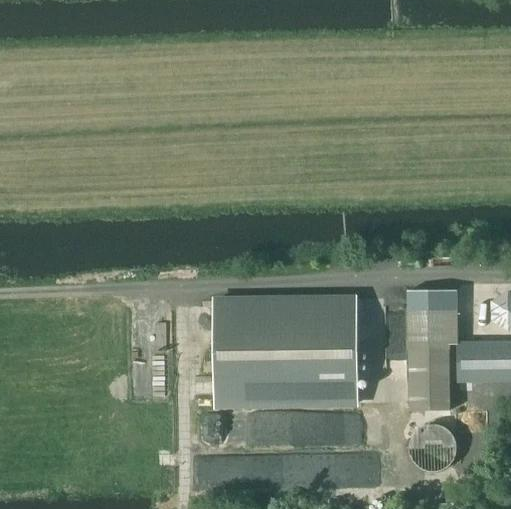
[(510,327),(510,289),(508,288),(490,299),(491,319),(509,329),(510,327)]
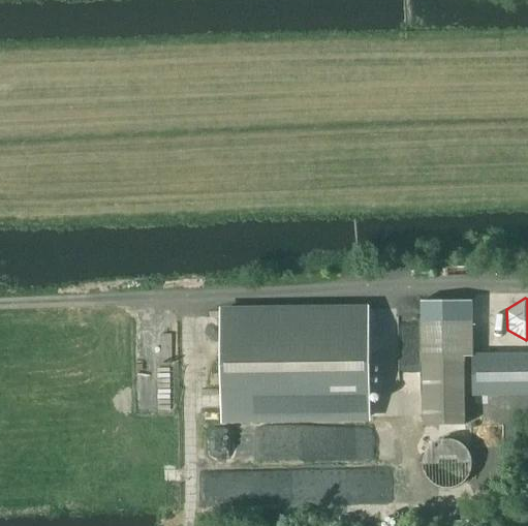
[(472,354),(471,299),(422,299),(424,424),(465,423),(463,354),(472,354)]
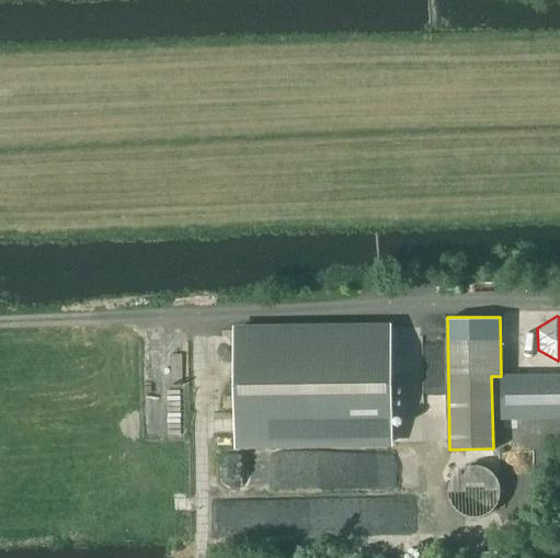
[(235,441),(391,439),(390,326),(233,328),(235,441)]
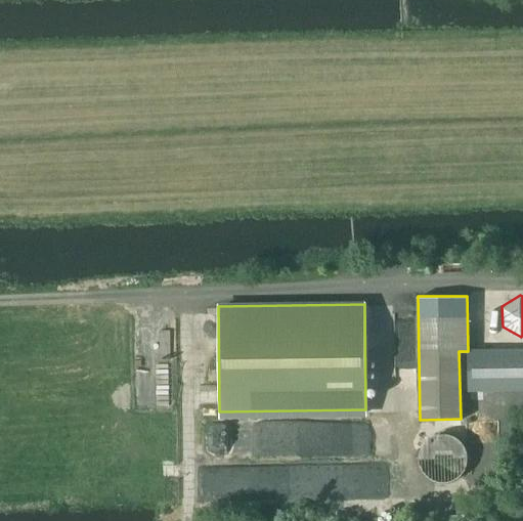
[(522,349),(468,351),(468,388),(522,386),(522,349)]
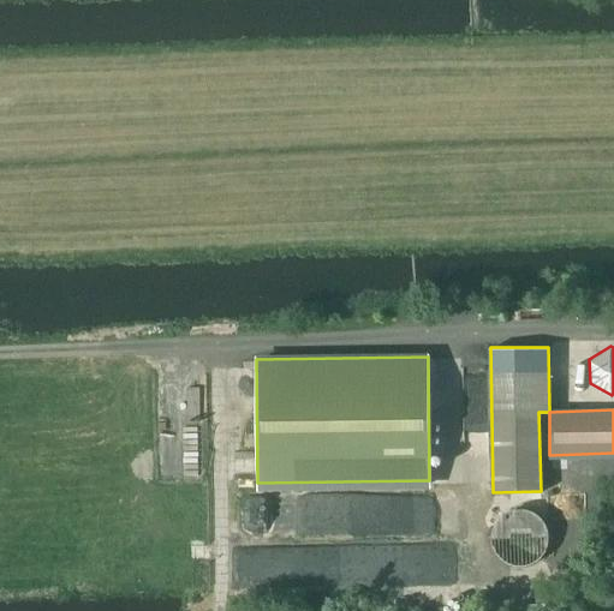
[(514,564),(522,564),(531,562),(536,558),(541,555),(544,549),(548,544),(548,533),(547,525),(543,519),(538,514),(531,509),(524,507),(518,507),(512,508),(506,510),(498,516),(494,521),(492,527),(490,537),(493,546),(496,552),(500,557),(508,562),(514,564)]
